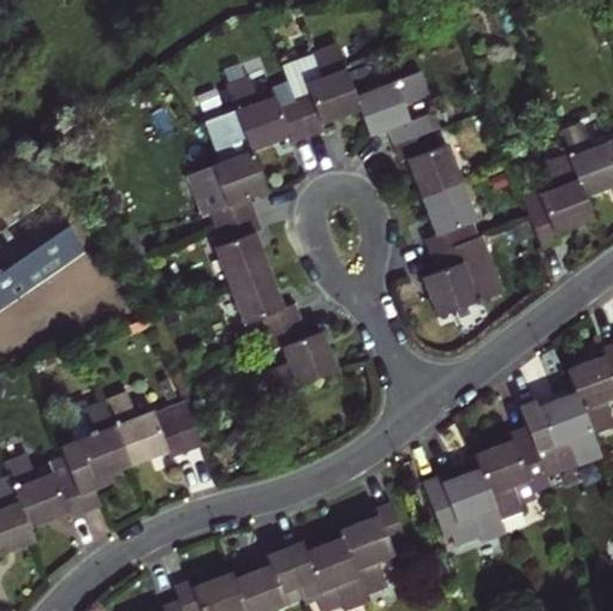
[(506,292),(484,239),(472,244),(465,225),(478,220),(448,143),(440,147),(428,115),(411,121),(406,106),(432,96),(421,71),(357,94),(337,42),(313,52),(322,77),(305,83),(309,94),(295,99),(289,83),(274,88),(277,95),(261,100),(250,76),(226,84),(250,151),(186,174),(203,217),(210,214),(222,245),(215,247),(243,324),(244,324),(251,343),(263,339),(268,352),(283,347),(287,363),(263,372),(273,397),(339,371),(332,351),(323,331),(310,337),(299,313),(297,305),(286,309),(257,232),(263,229),(251,199),(259,196),(269,193),(255,151),(291,137),(293,144),(303,141),(316,135),(325,132),(323,126),(361,112),(372,138),(379,135),(387,131),(399,162),(406,160),(435,237),(424,240),(428,250),(436,273),(422,277),(428,293),(436,317),(506,292)]
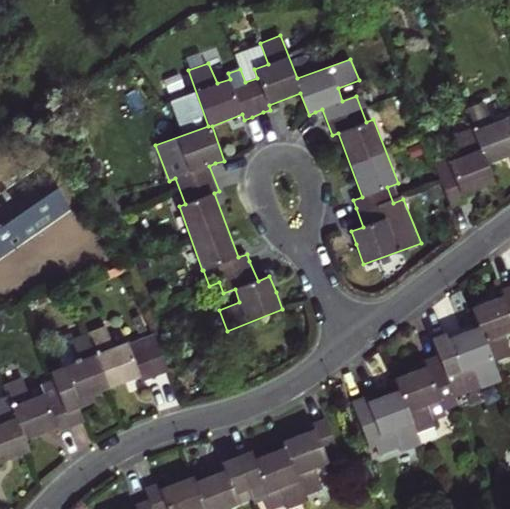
[(494,185),(487,167),(509,158),(509,116),(493,122),(485,102),(465,110),(472,129),(455,135),(462,156),(448,162),(451,168),(438,173),(441,181),(451,208),(458,205),(465,203),(462,197),(494,185)]
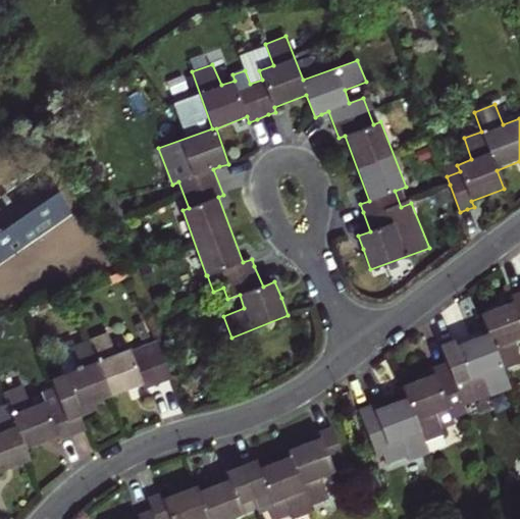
[(43,169),(0,198),(0,265),(74,213),(43,169)]
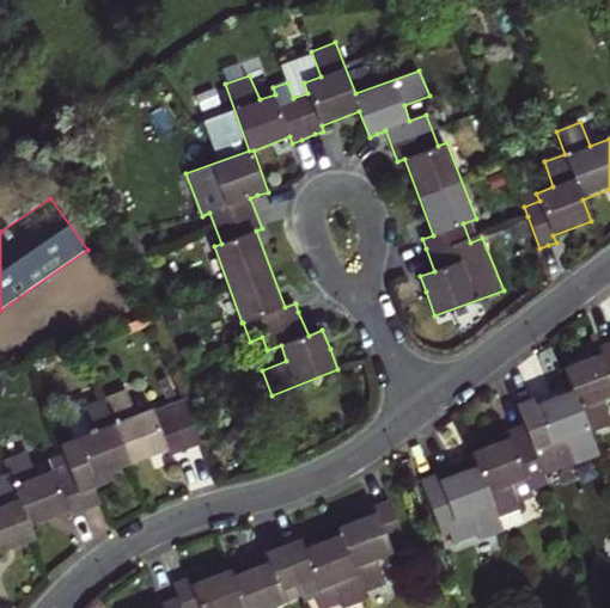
[(599,454),(592,435),(609,427),(609,413),(605,401),(609,399),(609,343),(607,344),(601,347),(602,354),(565,369),(573,390),(535,404),(532,397),(517,404),(525,424),(516,428),(510,430),(512,436),(473,453),(476,465),(439,479),(437,473),(429,477),(421,480),(443,535),(450,533),(455,545),(479,535),(481,541),(504,532),(499,519),(520,509),(511,485),(528,478),(525,470),(540,464),(544,474),(577,461),(577,464),(599,454)]
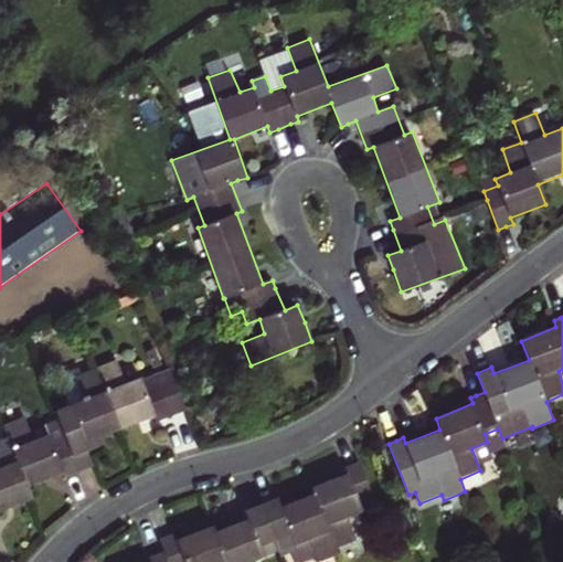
[(78,374),(74,375),(75,379),(70,381),(64,398),(67,404),(55,409),(63,428),(34,439),(25,417),(3,426),(8,437),(0,439),(0,511),(31,500),(27,487),(28,486),(36,483),(43,480),(63,473),(65,478),(81,473),(80,472),(73,455),(81,452),(87,449),(85,443),(153,415),(156,422),(184,411),(171,374),(145,385),(141,377),(125,382),(116,359),(78,374)]
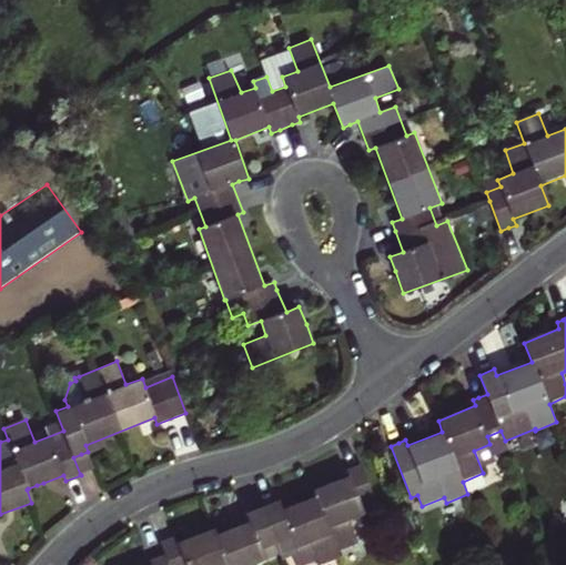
[(76,381),(74,377),(79,376),(76,369),(66,373),(70,383),(76,381)]
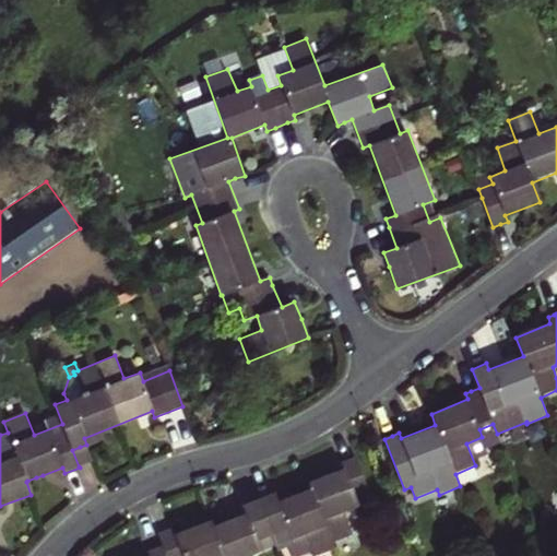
[(93,461),(86,445),(80,447),(72,450),(79,466),(93,461)]
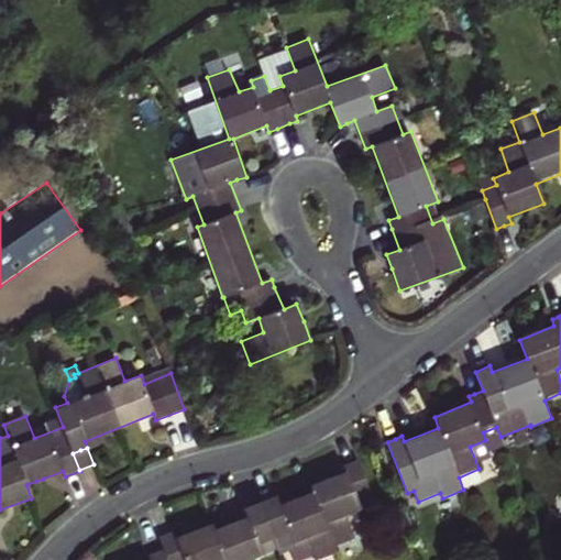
[(322,559),(337,553),(334,548),(355,540),(347,515),(361,509),(359,501),(372,496),(358,460),(350,463),(344,465),(345,471),(310,485),(312,490),(279,503),(277,496),(267,500),(251,506),(244,509),(248,516),(213,529),(211,524),(177,537),(175,533),(166,536),(160,538),(164,550),(156,552),(149,556),(150,559),(254,559),(265,555),(261,546),(289,535),(293,545),(308,539),(316,559),(322,559)]
